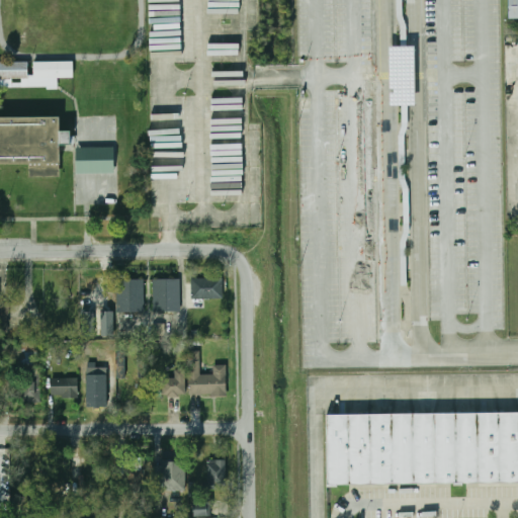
[(517,19),(517,0),(507,0),(507,19),(517,19)]
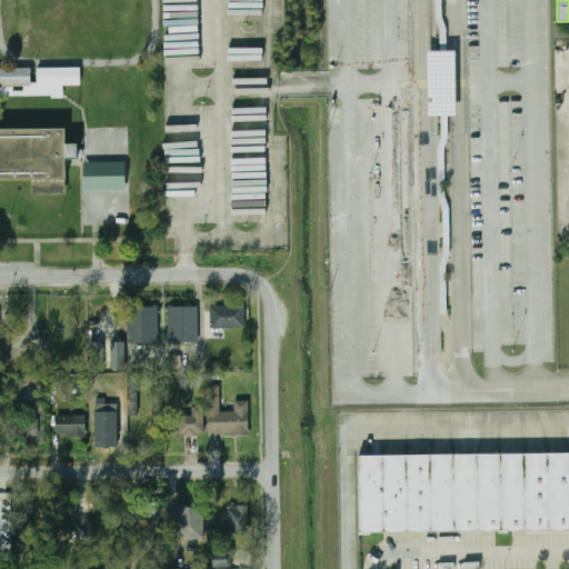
[(429,52),(456,51),(456,82),(456,117),(429,117),(429,82),(429,52)]
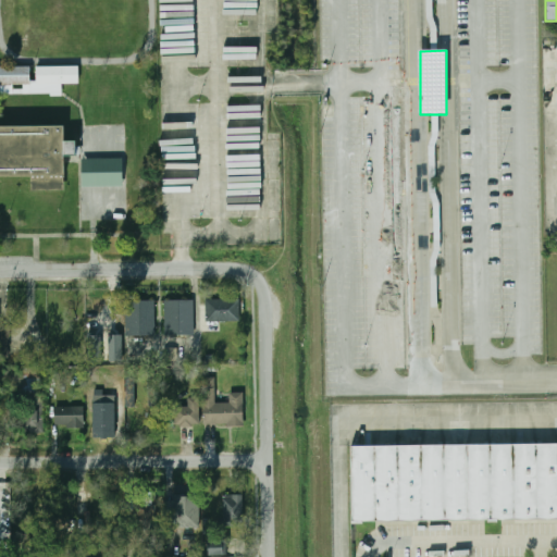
[(31,66),(0,66),(0,95),(62,94),(62,84),(79,84),(78,66),(37,66),(37,81),(31,81),(31,66)]
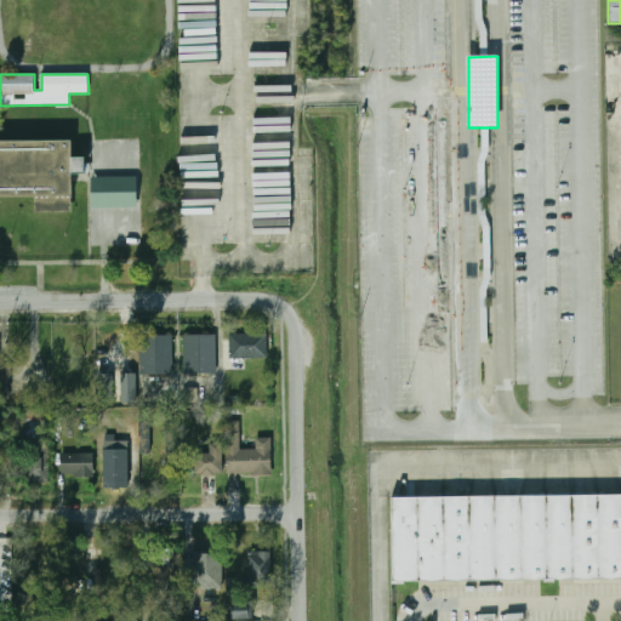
[(73,211),(33,211),(32,195),(0,195),(0,135),(72,135),(73,211)]
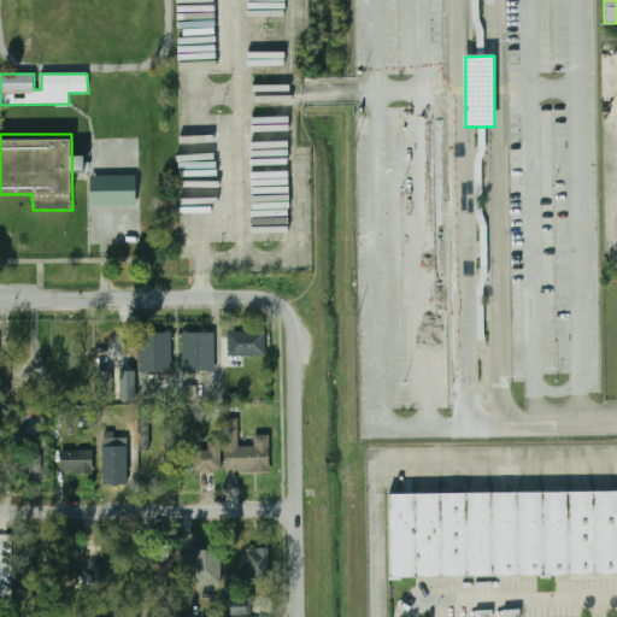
[(89,206),(134,206),(134,175),(89,175),(89,206)]
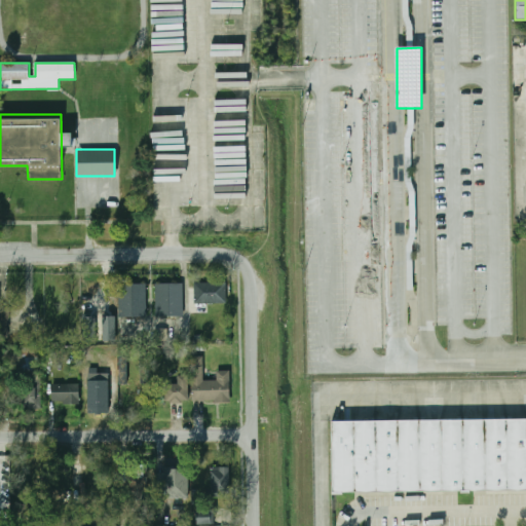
[(183,316),(183,283),(155,284),(155,316),(183,316)]
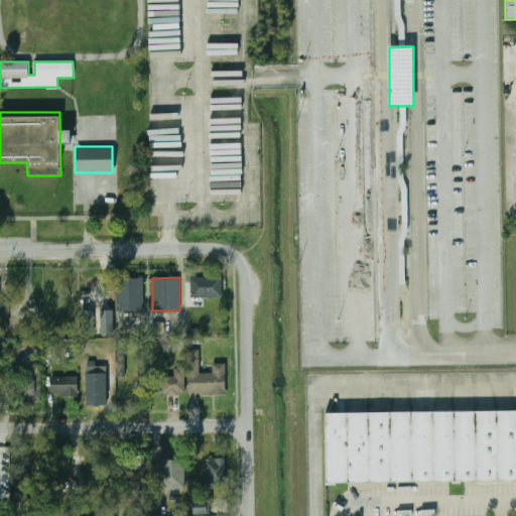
[(222,297),(222,277),(190,277),(190,297),(222,297)]
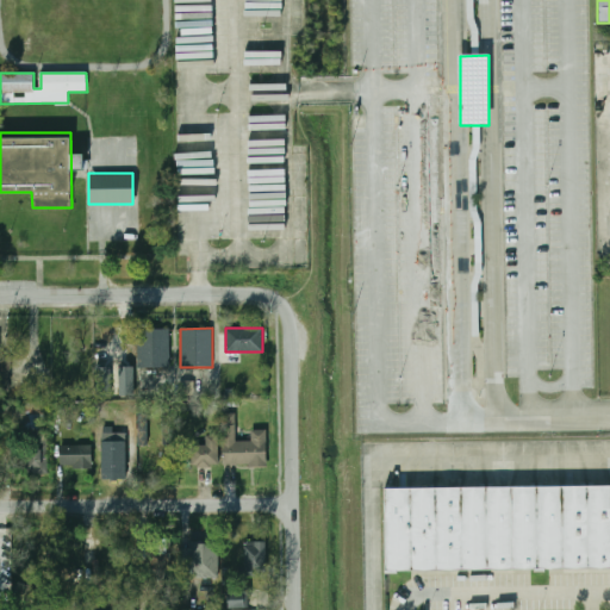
[(169,329),(137,329),(137,367),(169,367),(169,329)]
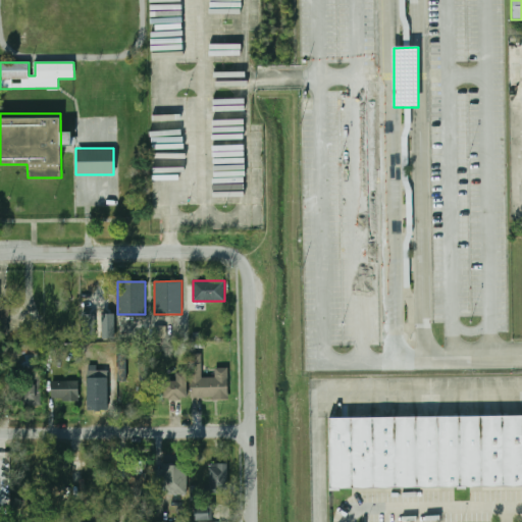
[(0,305),(0,334),(7,334),(8,305),(0,305)]
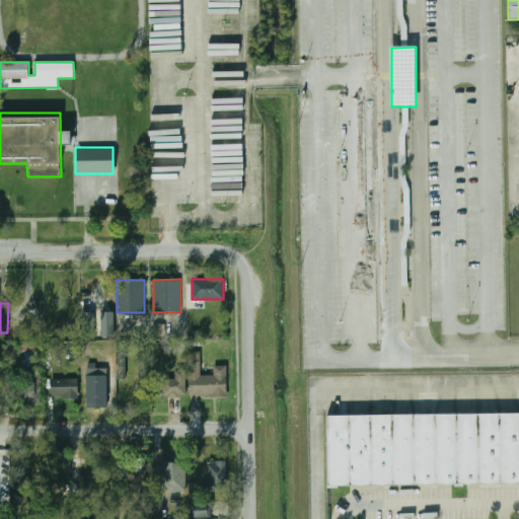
[(94,312),(82,312),(82,338),(94,338),(94,312)]
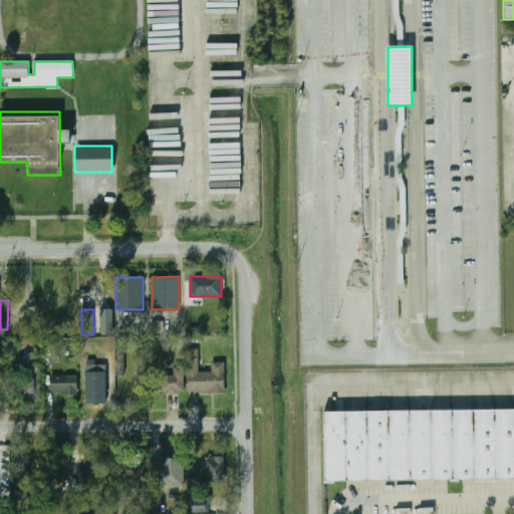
[(112,309),(101,309),(100,333),(111,333),(112,309)]
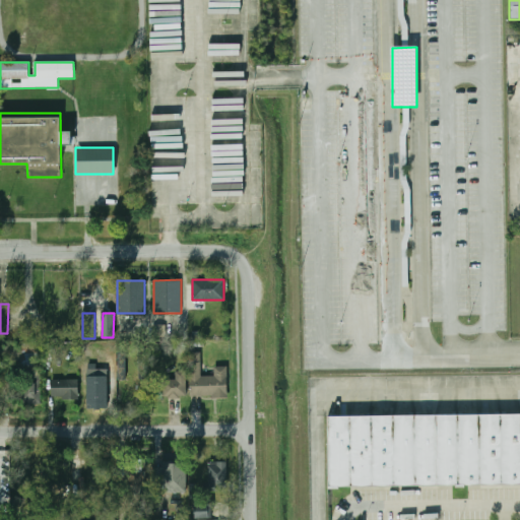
[(190,397),(229,397),(229,367),(214,367),(214,376),(201,376),(201,352),(190,352),(190,397)]
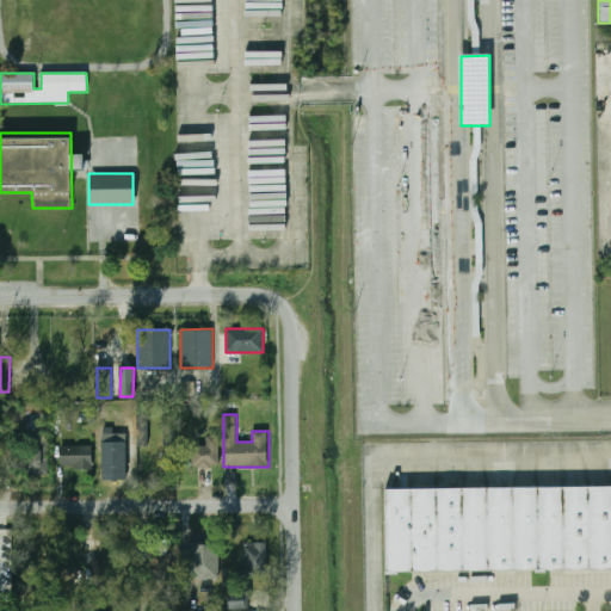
[(218,467),(218,436),(205,436),(207,446),(193,446),(193,467),(218,467)]
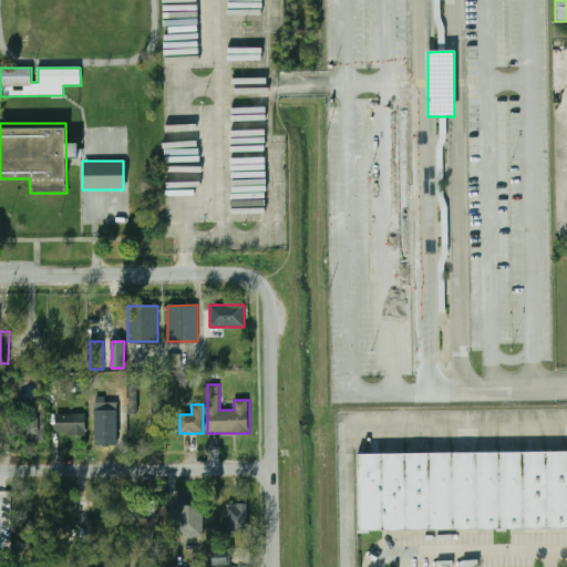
[(24,437),(41,441),(48,409),(31,405),(24,437)]
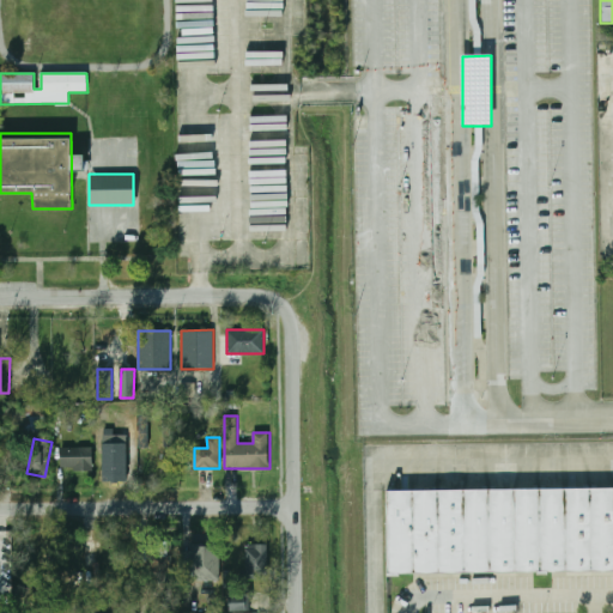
[(127,480),(127,438),(103,438),(103,480),(127,480)]
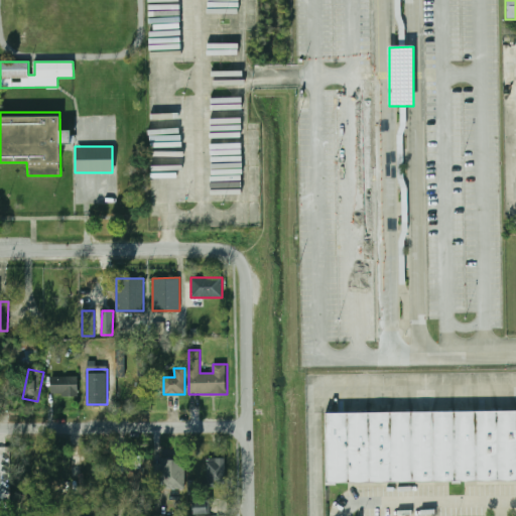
[(79,376),(51,376),(51,395),(79,395),(79,376)]
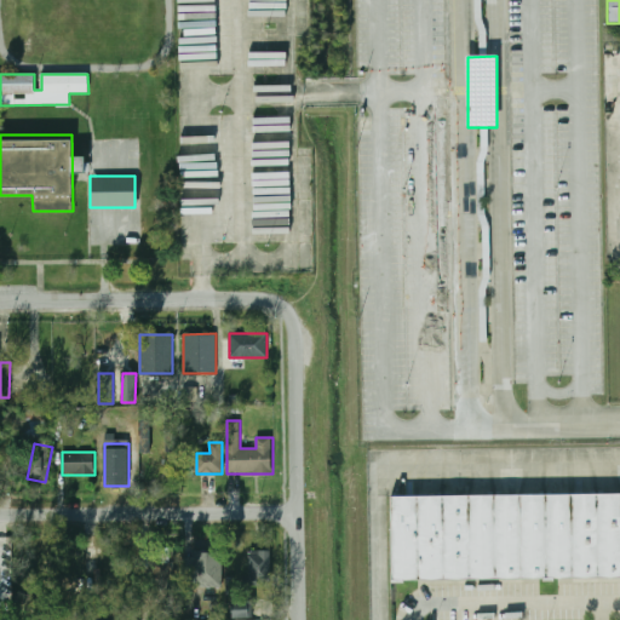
[(394,495),(619,492),(619,573),(394,577),(394,495)]
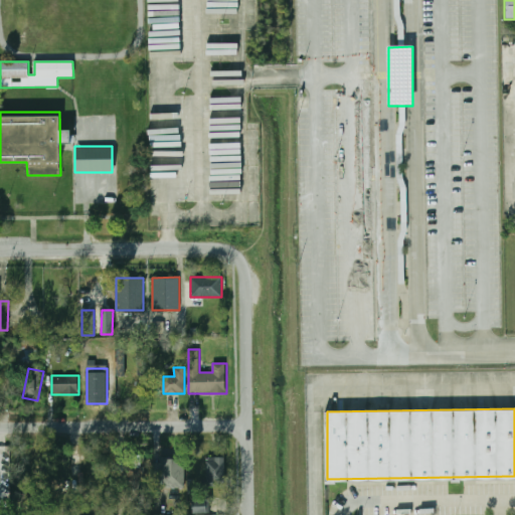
[(9,475),(29,475),(29,458),(9,458),(9,475)]
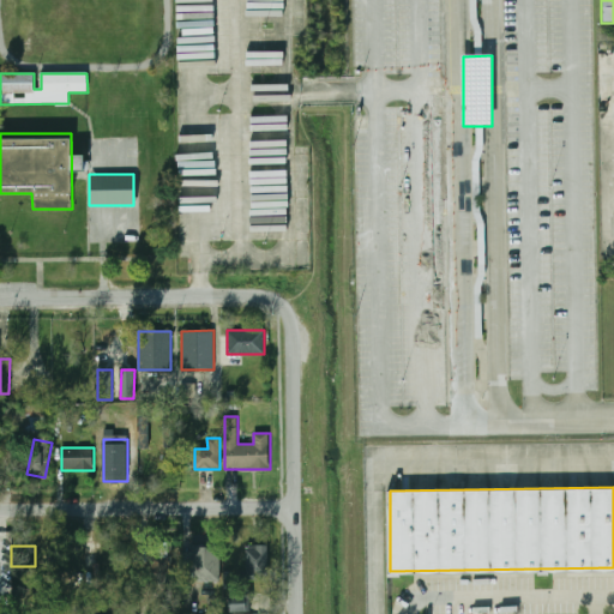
[(268,581),(268,546),(245,546),(245,581),(268,581)]
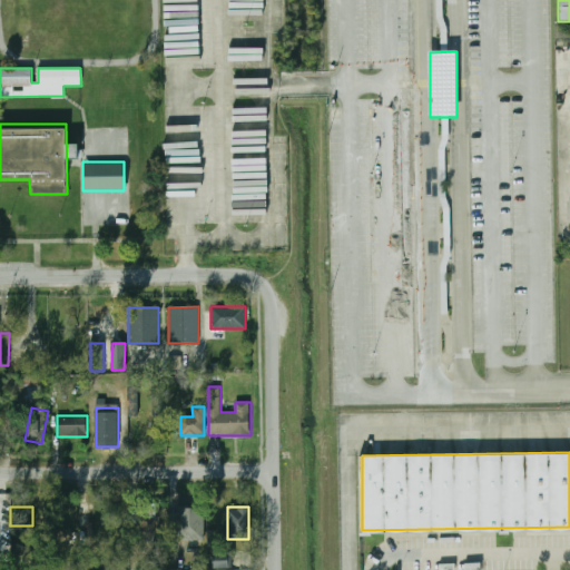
[(176,539),(200,539),(200,509),(176,509),(176,539)]
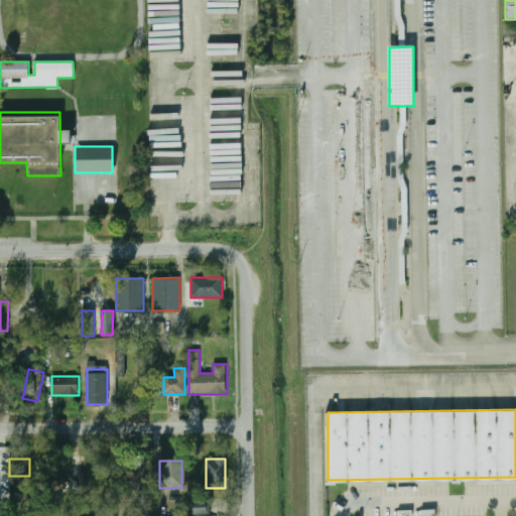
[(69,471),(57,471),(57,463),(42,463),(42,490),(69,490),(69,471)]
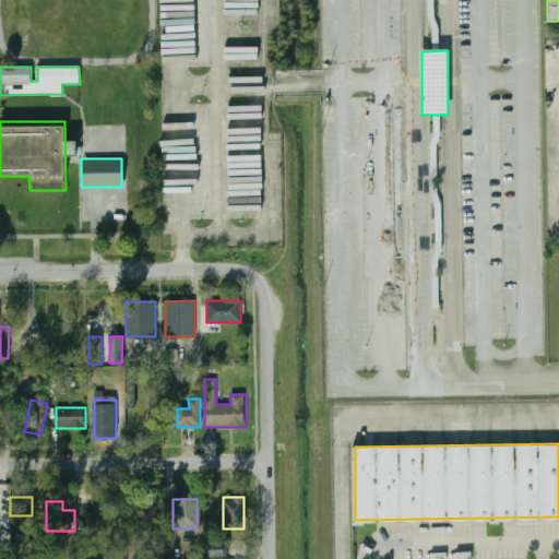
[(141,532),(157,531),(156,508),(140,508),(141,532)]
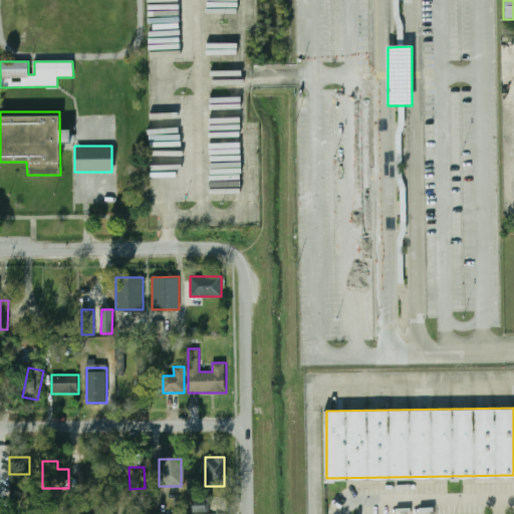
[(211,512),(211,498),(194,498),(194,512),(211,512)]
